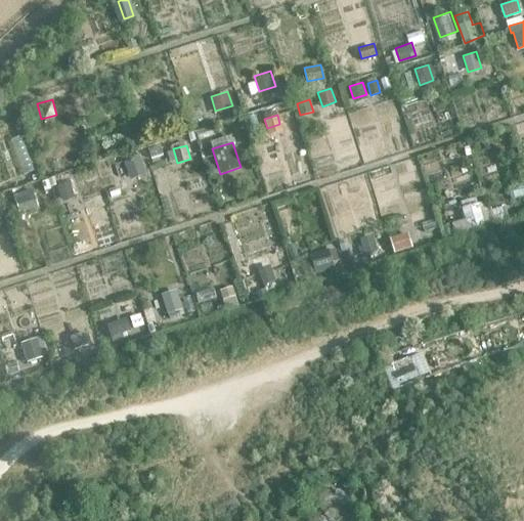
[(140,155),(124,161),(130,178),(146,173),(140,155)]
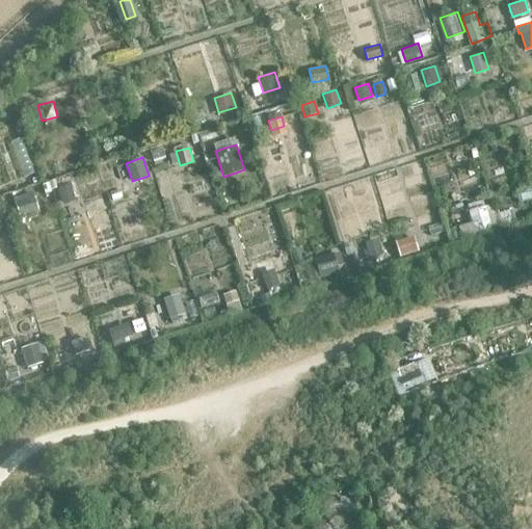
[(54,170),(46,174),(48,180),(56,177),(54,170)]
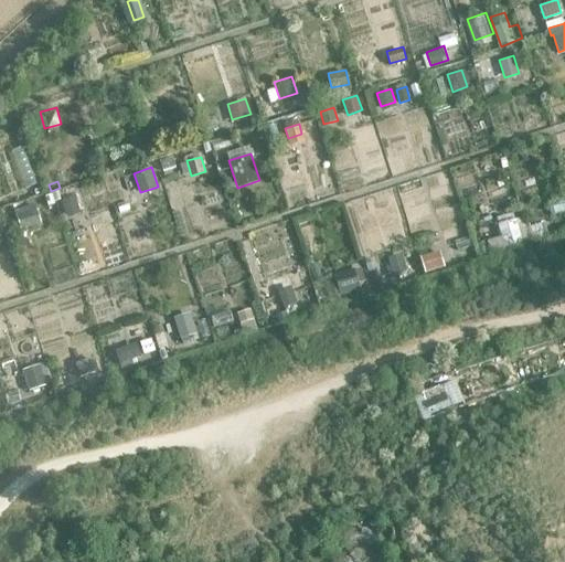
[(51,192),(43,194),(46,203),(53,202),(51,192)]
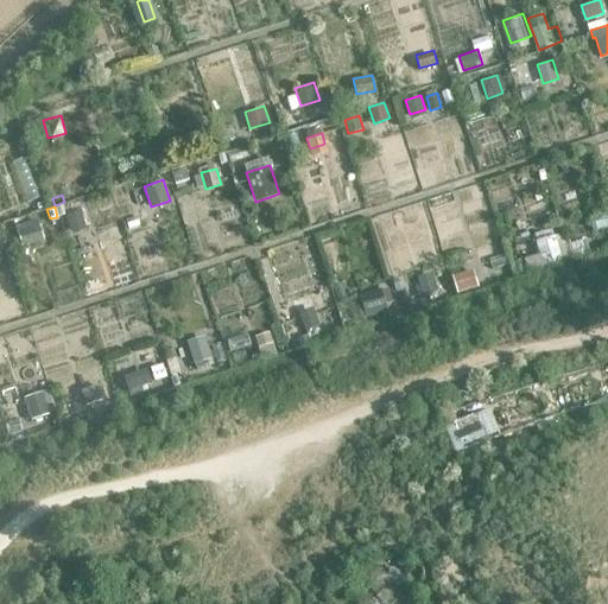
[(81,209),(65,214),(71,233),(87,227),(81,209)]
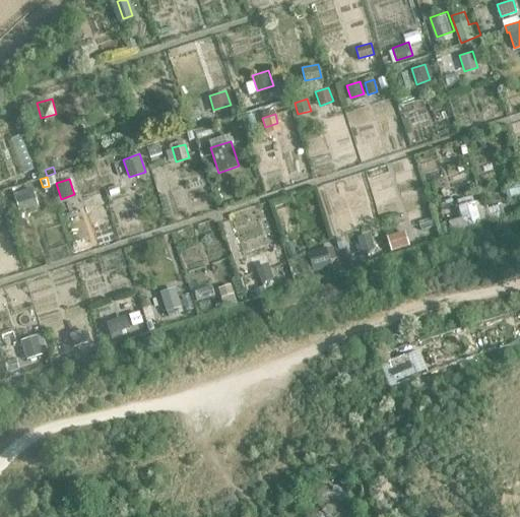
[(49,187),(39,189),(43,201),(52,199),(49,187)]
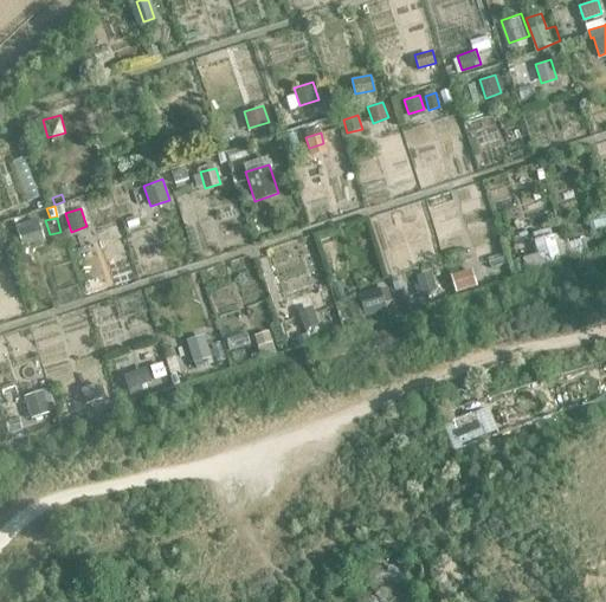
[(38,221),(15,228),(20,244),(30,241),(31,243),(43,239),(38,221)]
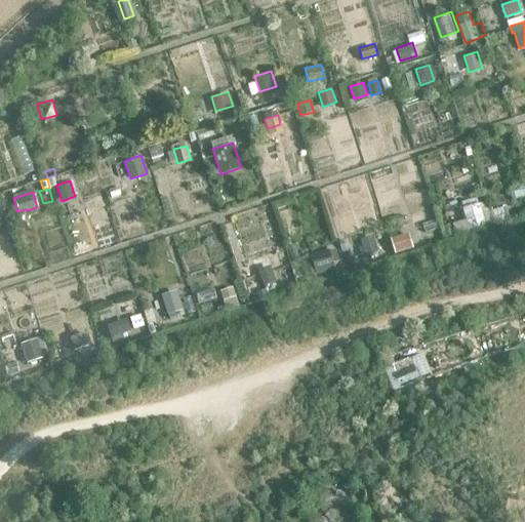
[(479,202),(462,207),(466,218),(467,218),(470,228),(471,228),(472,228),(485,224),(479,202)]
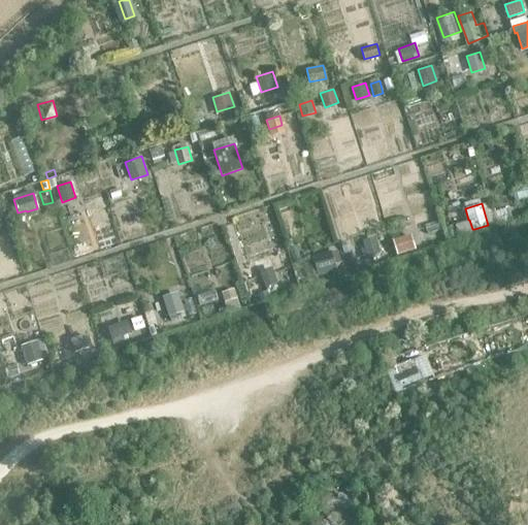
[(508,206),(492,210),(495,224),(513,220),(508,206)]
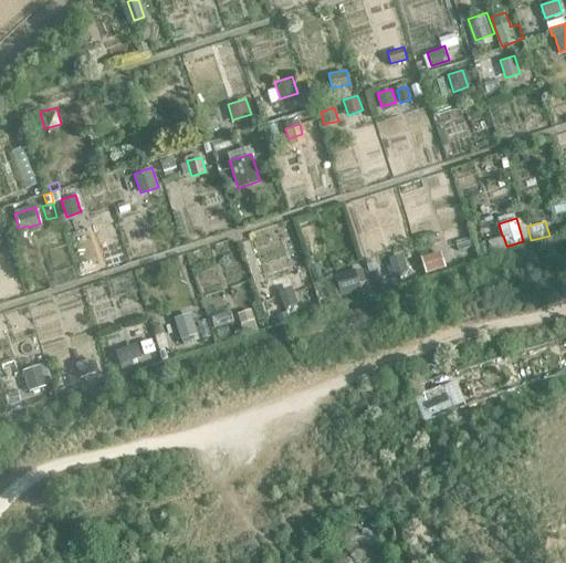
[(441,250),(420,256),(426,272),(446,266),(441,250)]
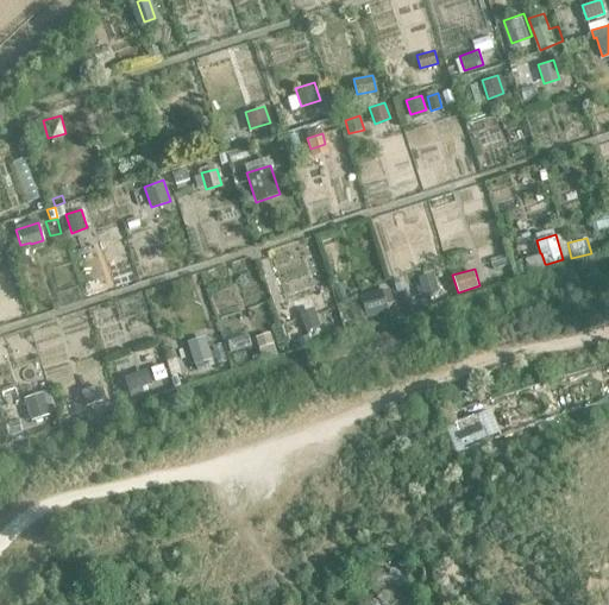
[(433,271),(418,276),(424,294),(438,290),(433,271)]
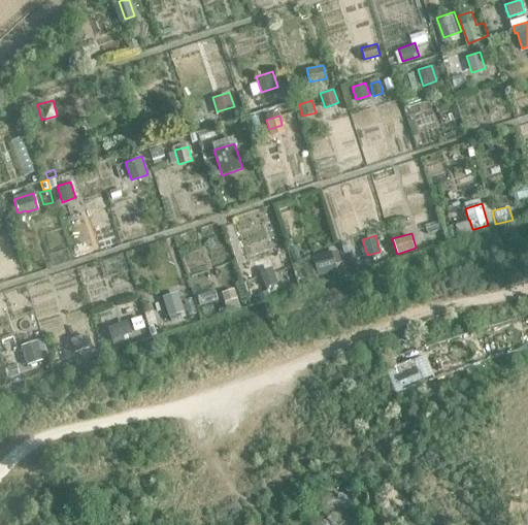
[(331,250),(312,256),(319,274),(336,269),(331,250)]
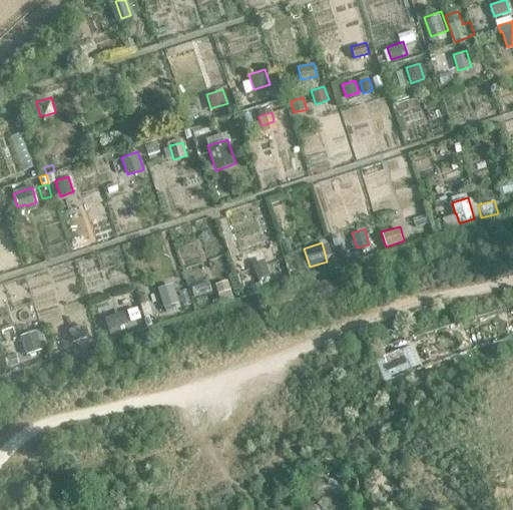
[(265,258),(252,263),(258,278),(270,274),(265,258)]
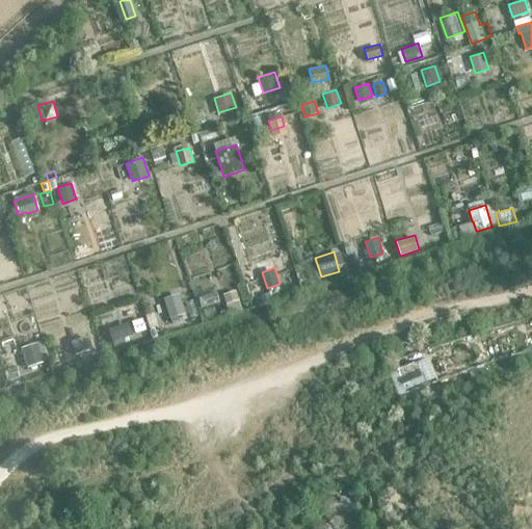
[(236,289),(222,293),(225,303),(239,299),(236,289)]
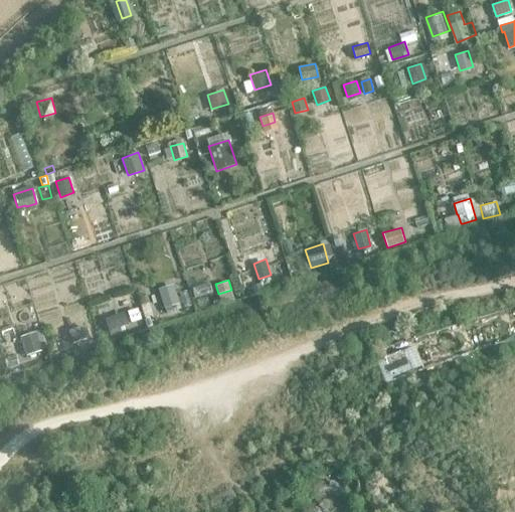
[(261,282),(251,285),(254,293),(264,290),(261,282)]
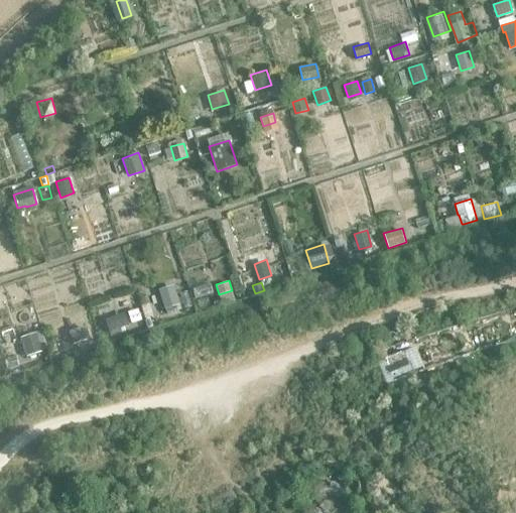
[(173,284),(158,289),(164,308),(180,303),(173,284)]
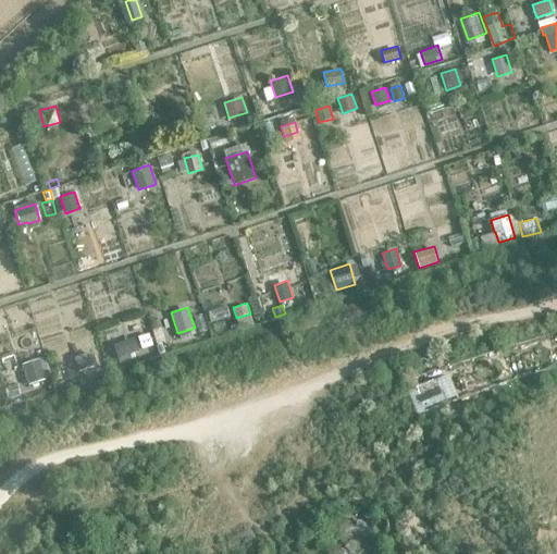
[(134,336),(112,344),(116,357),(139,349),(134,336)]
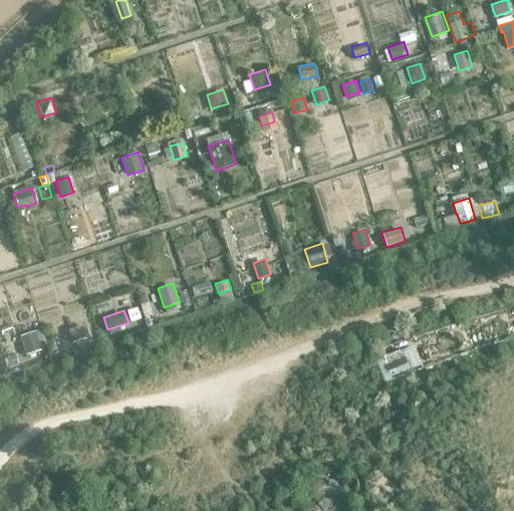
[(87,325),(74,329),(77,338),(90,334),(87,325)]
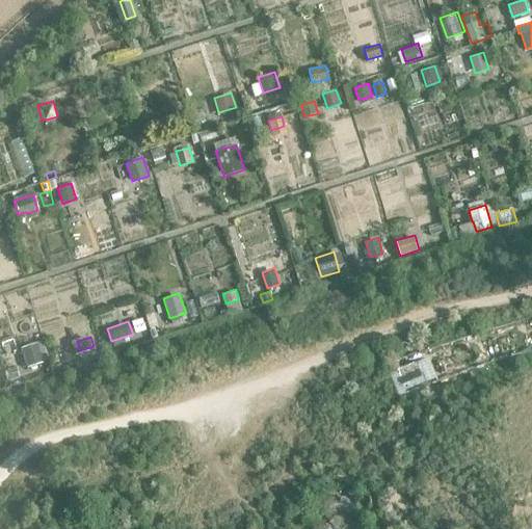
[(36,341),(20,346),(26,367),(43,362),(36,341)]
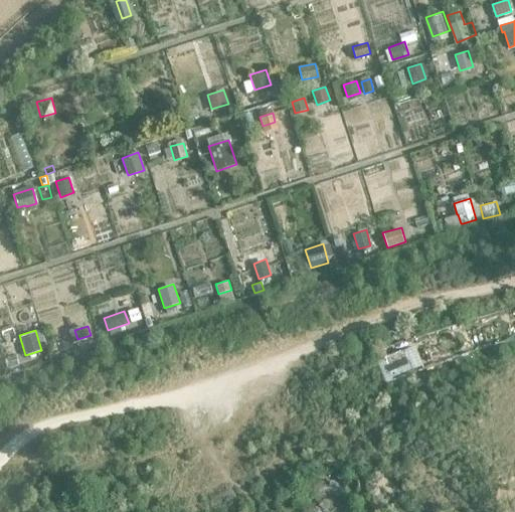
[(396,353),(383,358),(390,376),(410,368),(418,364),(411,347),(403,351),(404,352),(397,355),(396,353)]
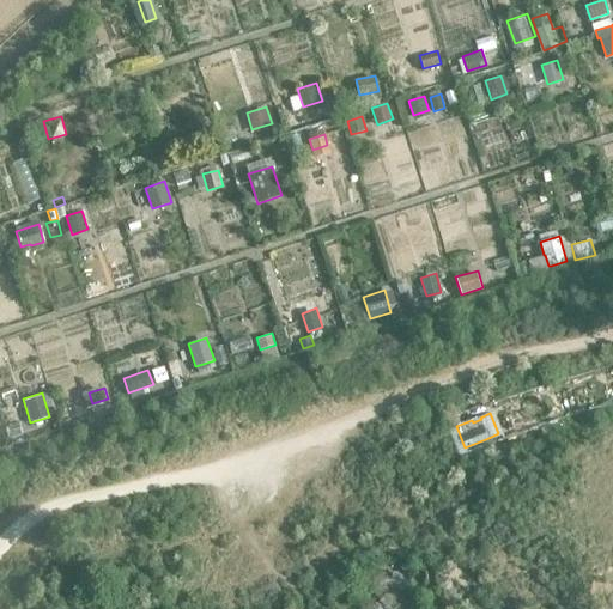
[(382,571),(366,583),(387,608),(393,608),(405,601),(396,590),(405,584),(395,571),(387,577),(382,571)]
